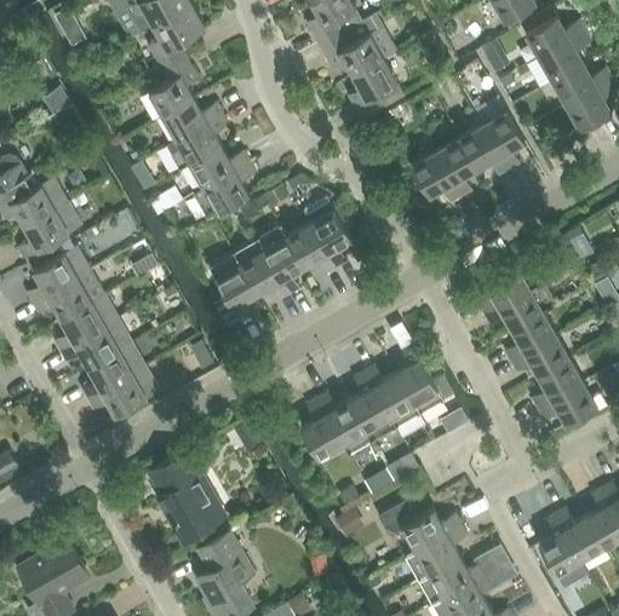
[(121,0),(141,32),(152,26),(190,3),(188,0),(121,0)]
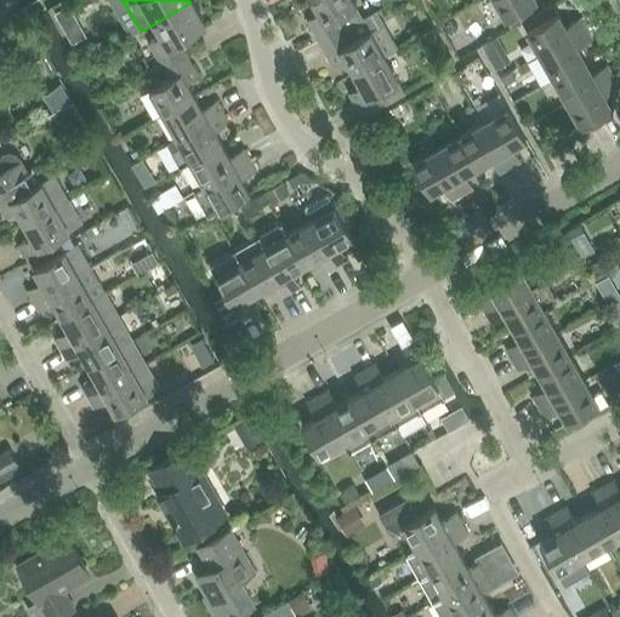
[(362,22),(350,0),(316,0),(311,3),(318,16),(306,22),(320,46),(362,22)]
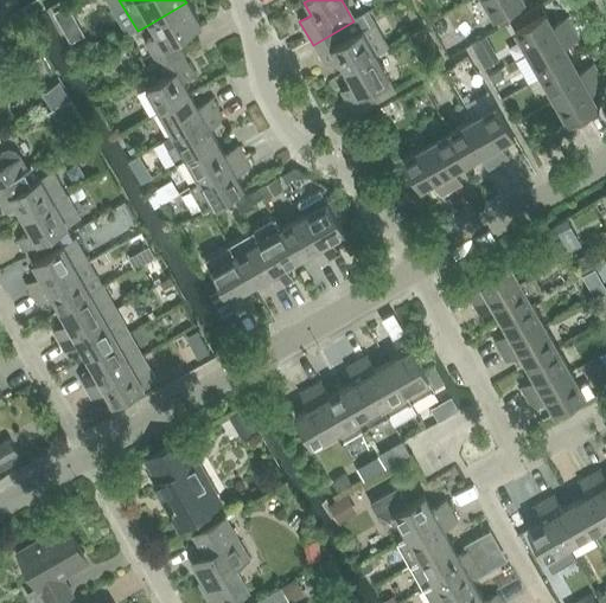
[(480,0),(493,21),(523,4),(521,0),(480,0)]
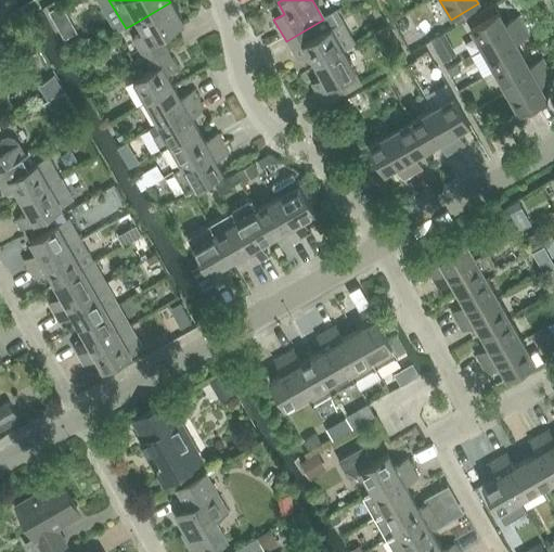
[(183,25),(170,2),(136,23),(142,35),(132,40),(144,61),(165,50),(158,39),(183,25)]
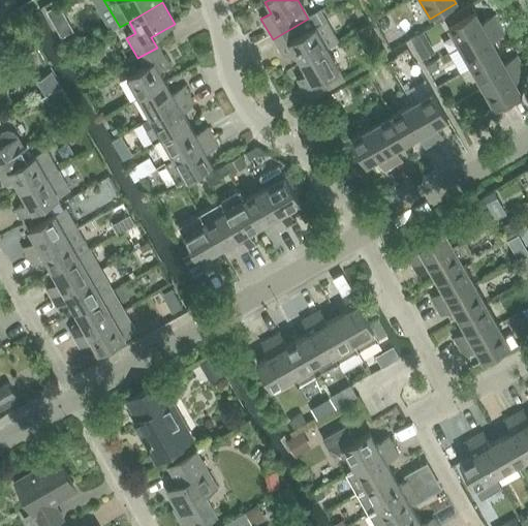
[(447,29),(474,14),(470,7),(443,22),(447,29)]
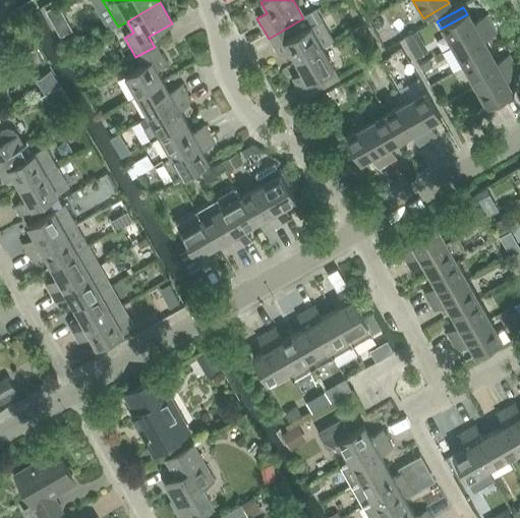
[(57,8),(46,14),(59,39),(70,33),(57,8)]
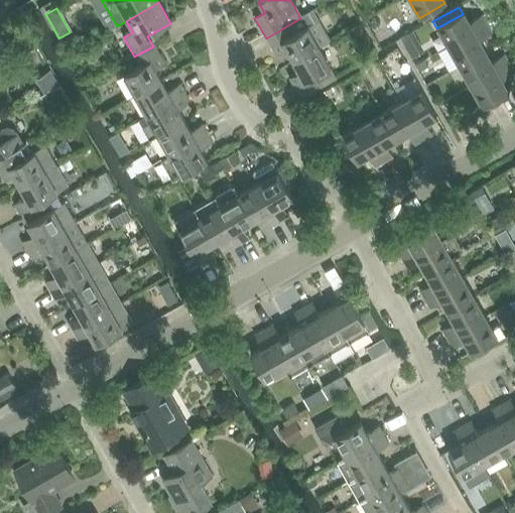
[(283,53),(289,65),(318,48),(329,42),(311,12),(300,18),(266,38),(276,57),(283,53)]
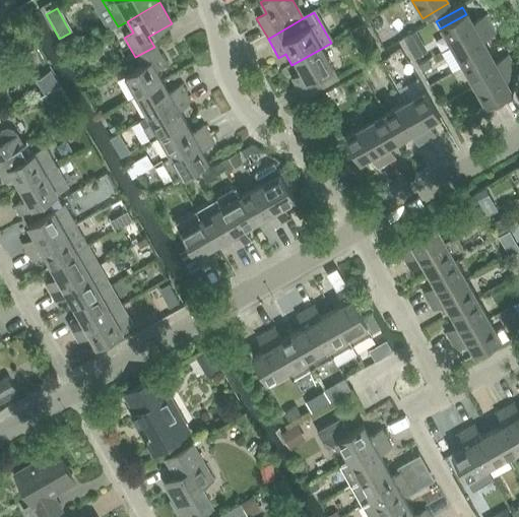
[(440,28),(451,49),(490,27),(484,17),(472,24),(466,13),(466,14),(440,28)]
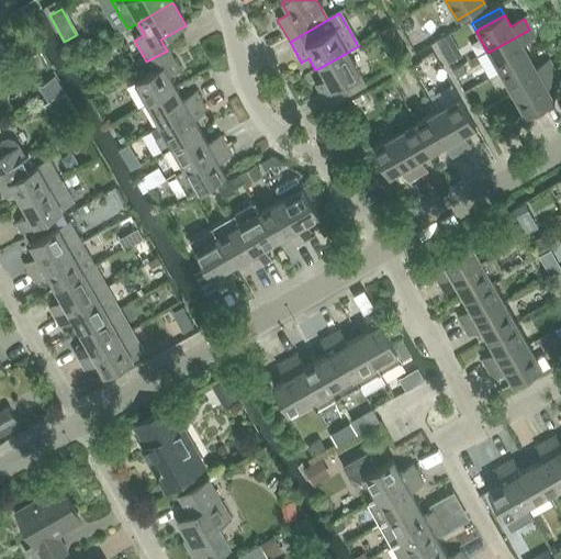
[(388,29),(379,34),(382,41),(392,35),(388,29)]
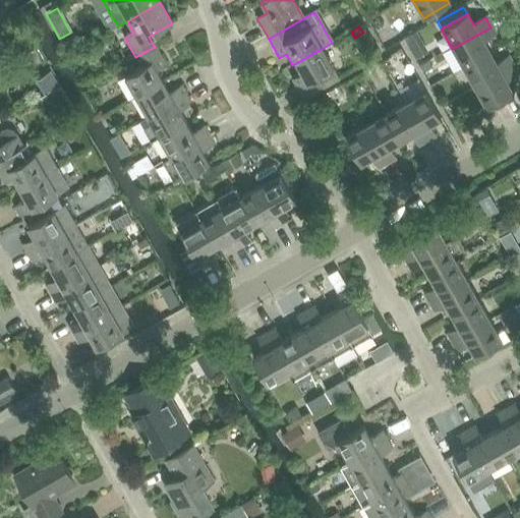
[(452,49),(463,70),(490,54),(484,43),(496,36),(490,27),(452,49)]
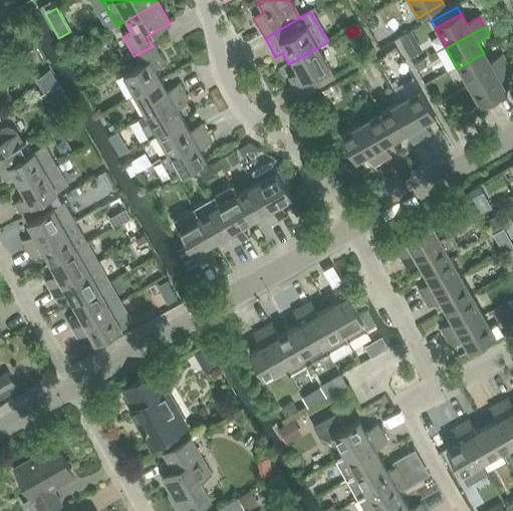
[(122,76),(135,96),(160,81),(154,71),(164,65),(153,46),(134,56),(140,67),(122,76)]
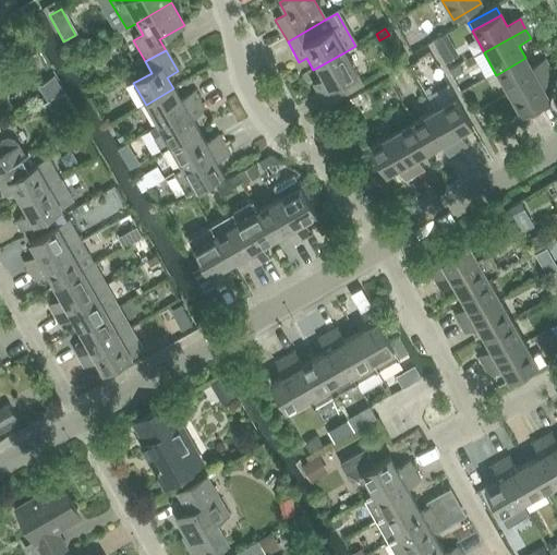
[(344,52),(313,70),(319,82),(313,86),(326,108),(364,86),(344,52)]
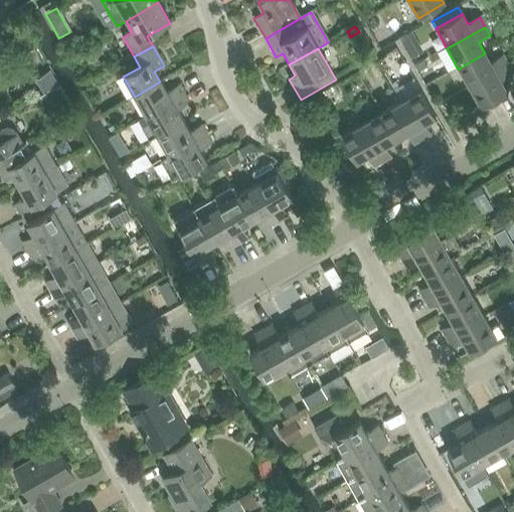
[(458,69),(469,88),(507,66),(502,57),(491,63),(485,53),(458,69)]
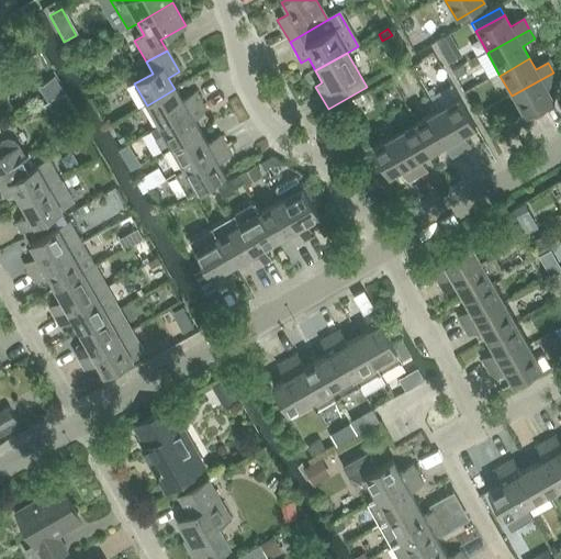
[(461,68),(451,74),(456,81),(466,76),(461,68)]
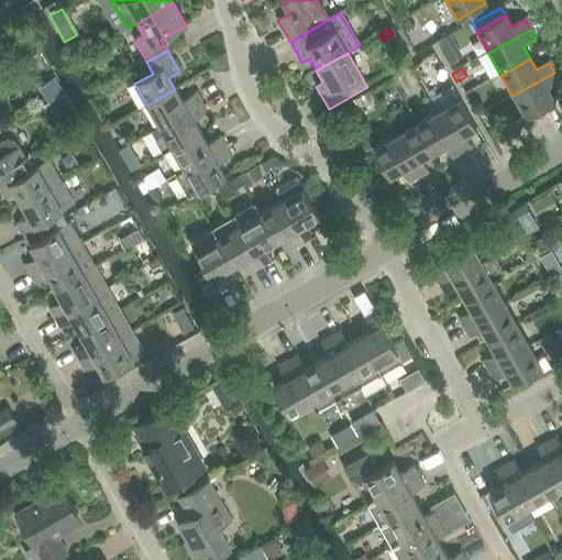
[(560,83),(554,73),(513,96),(525,119),(554,102),(547,90),(560,83)]
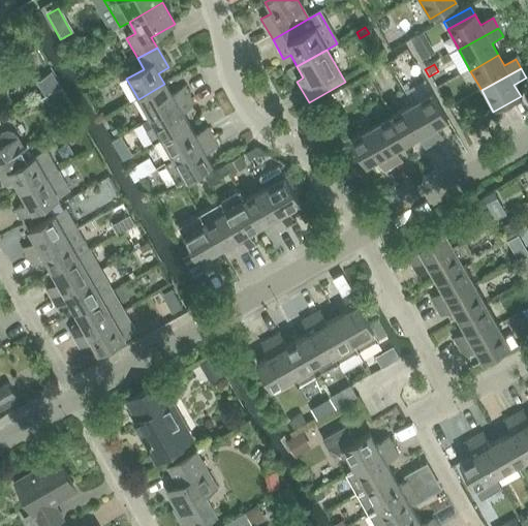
[(376,71),(368,76),(371,81),(378,76),(376,71)]
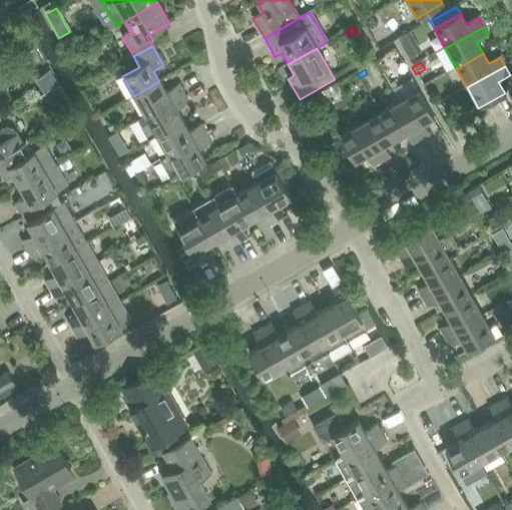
[(134,96),(145,116),(183,94),(178,85),(166,92),(159,81),(134,96)]
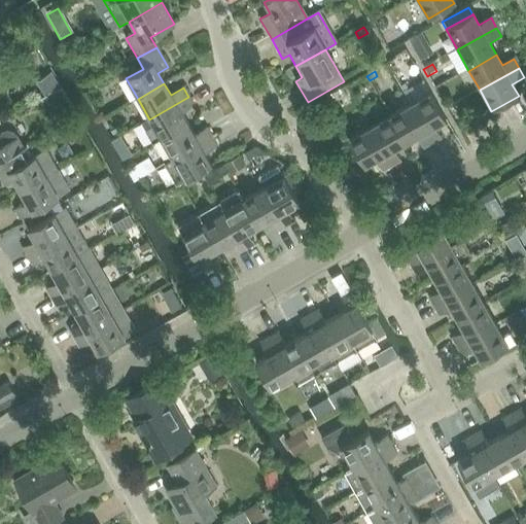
[(445,121),(429,95),(409,106),(430,145),(441,140),(433,128),(445,121)]
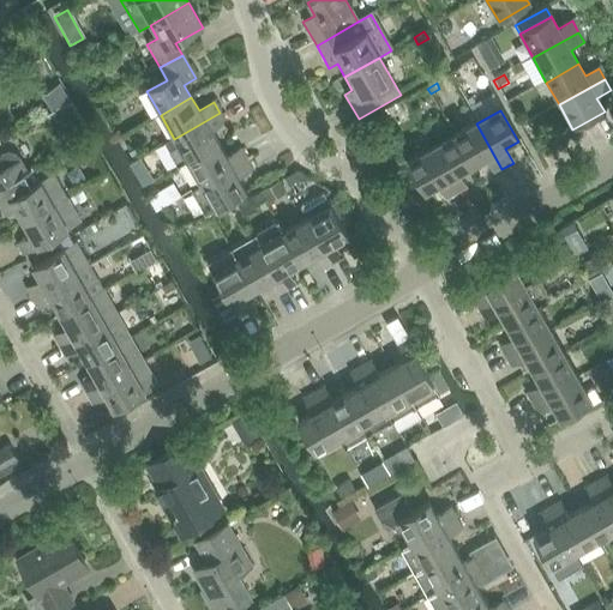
[(174,139),(163,145),(178,169),(188,163),(218,145),(211,132),(226,124),(220,113),(174,139)]
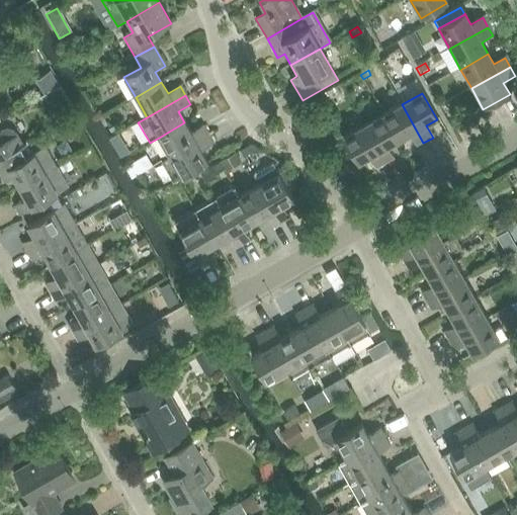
[(402,104),(383,114),(398,141),(408,136),(415,148),(423,143),(402,104)]
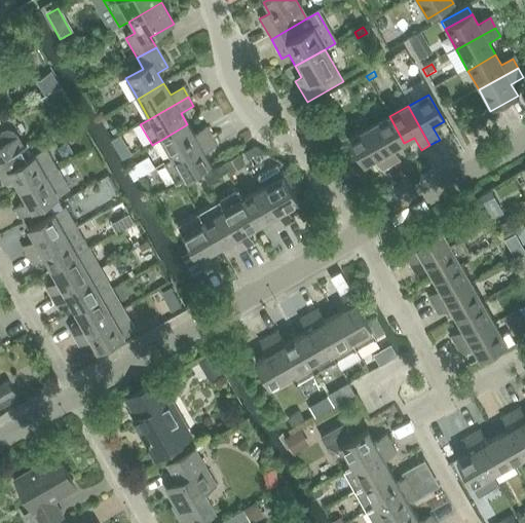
[(389,116),(369,128),(390,167),(401,161),(394,149),(404,143),(389,116)]
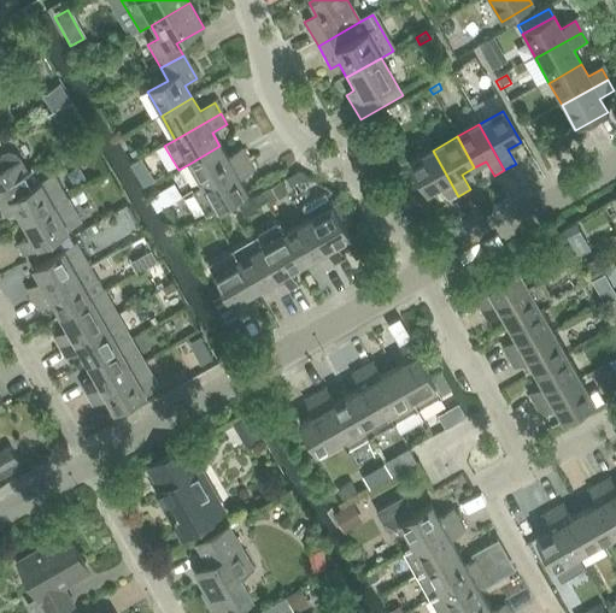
[(203,187),(247,161),(241,151),(227,159),(220,146),(189,164),(203,187)]
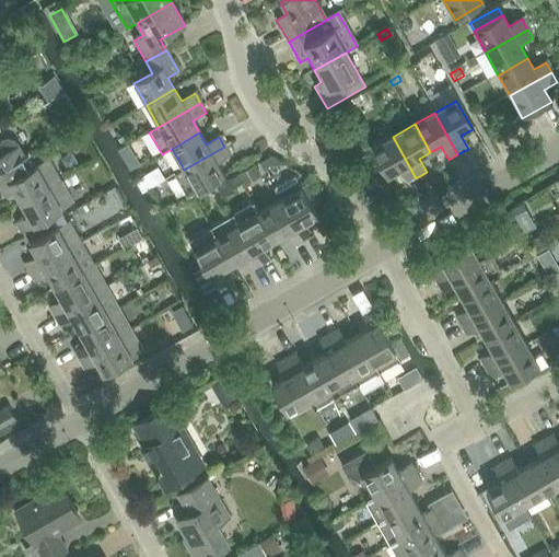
[(416,178),(393,137),(371,149),(387,177),(399,171),(407,183),(416,178)]
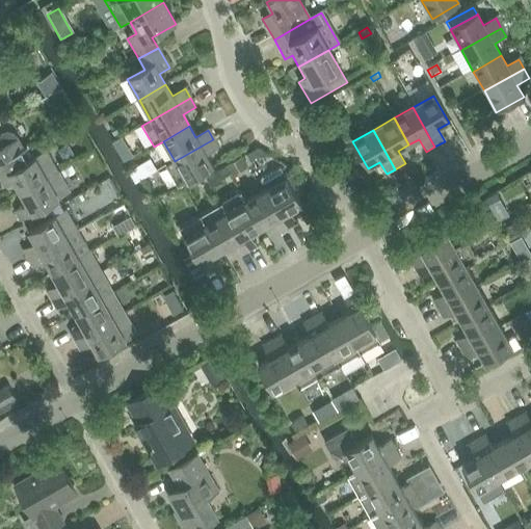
[(0,163),(29,148),(22,135),(20,133),(19,132),(18,131),(16,131),(14,131),(12,131),(10,132),(0,137),(0,163)]
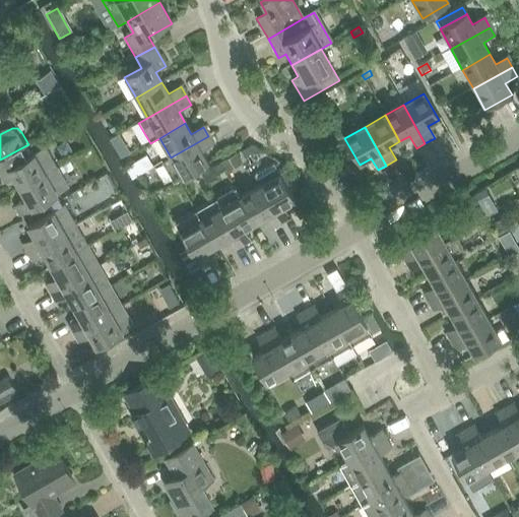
[(208,136),(171,157),(161,163),(174,184),(208,164),(201,152),(213,145),(208,136)]
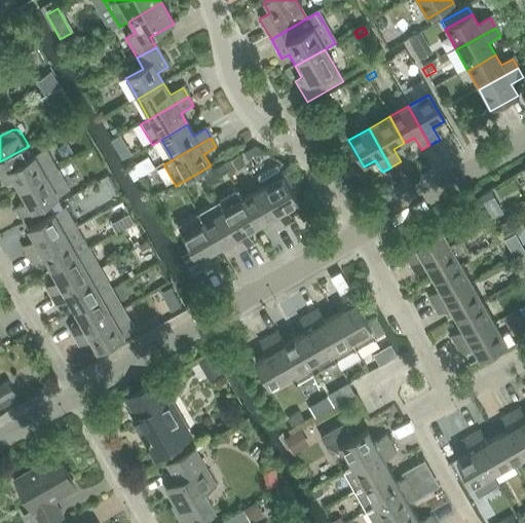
[(20,192),(57,171),(45,150),(34,156),(29,146),(0,161),(0,180),(3,186),(13,180),(20,192)]
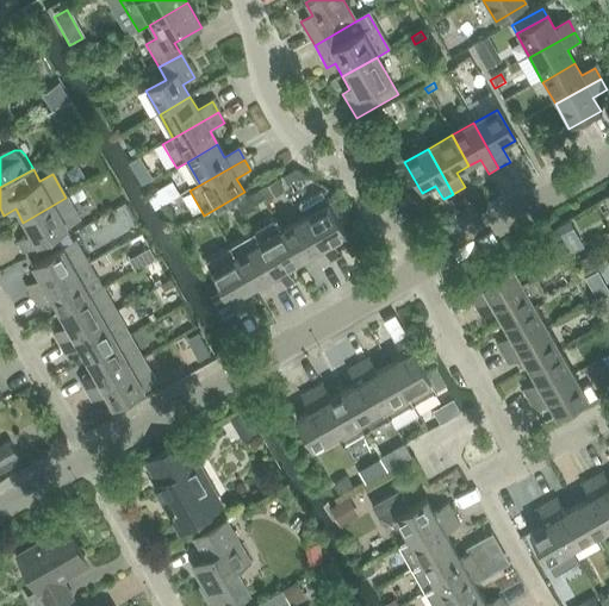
[(144,174),(137,179),(141,186),(149,182),(144,174)]
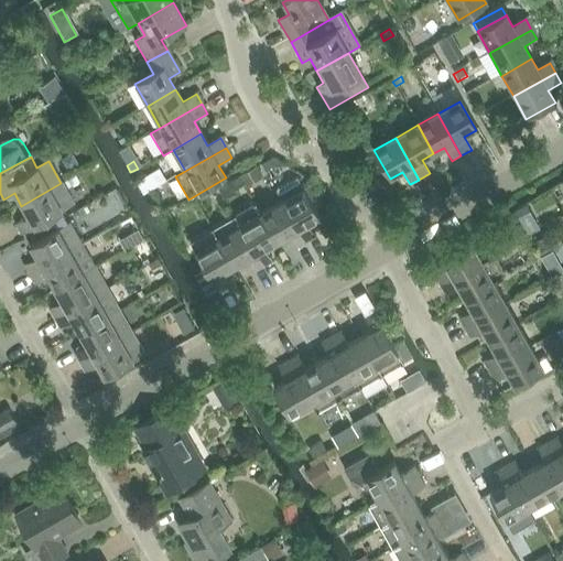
[(256,169),(240,177),(246,187),(261,179),(256,169)]
